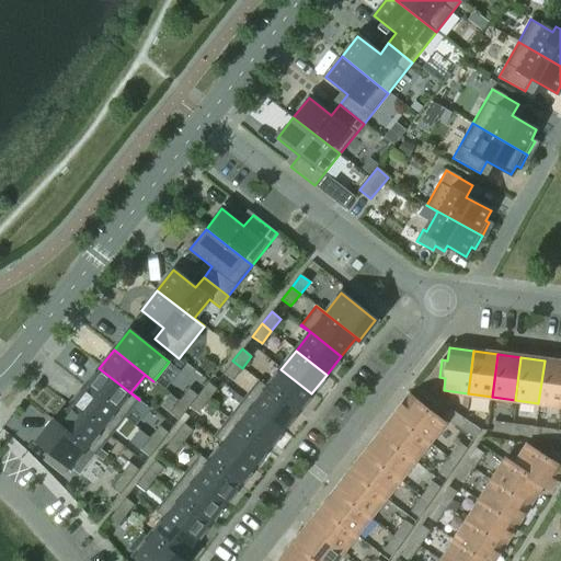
[(232,380),(242,368),(232,361),(224,373),(232,380)]
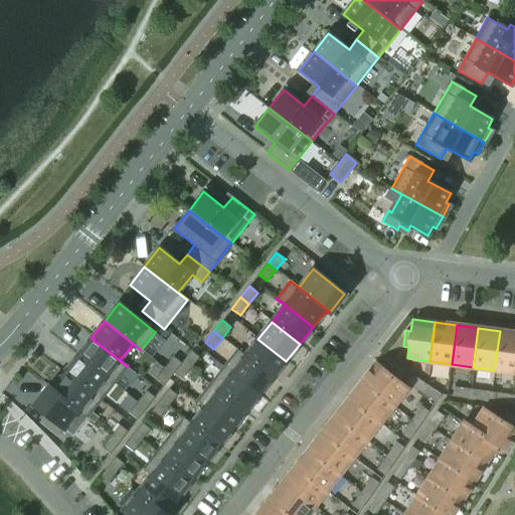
[(514,372),(514,332),(500,331),(494,370),(514,372)]
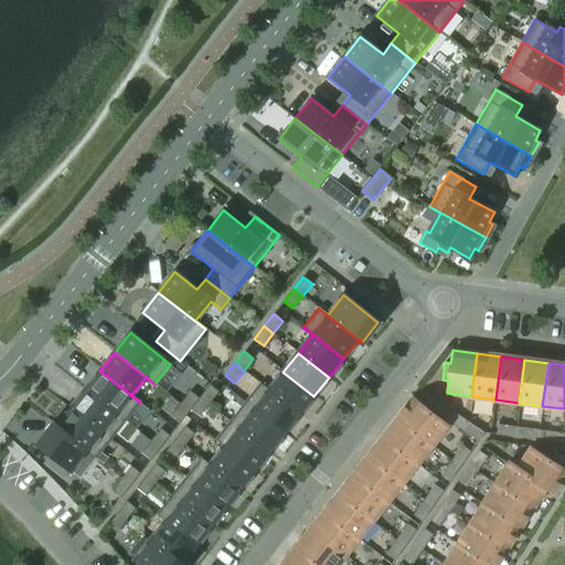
[(140,403),(124,390),(99,371),(85,390),(125,422),(140,403)]
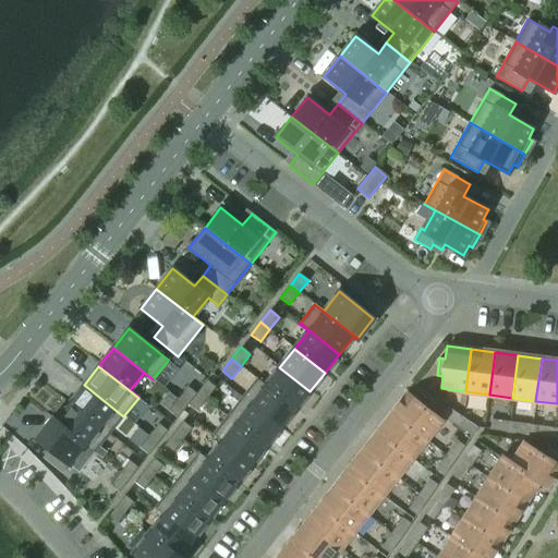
[(310,391),(279,367),(265,385),(256,378),(295,410),(310,391)]
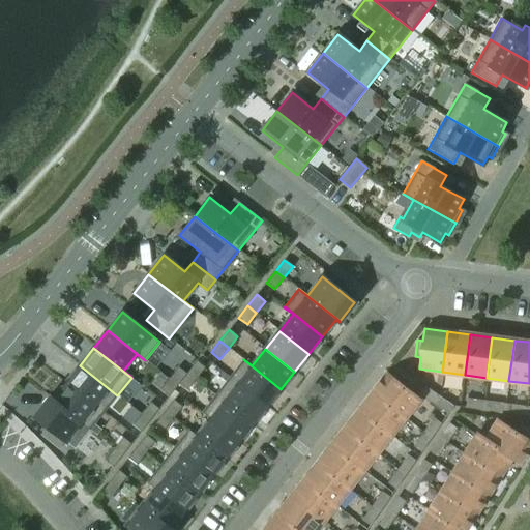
[(281,389),(243,359),(229,377),(267,407),(281,389)]
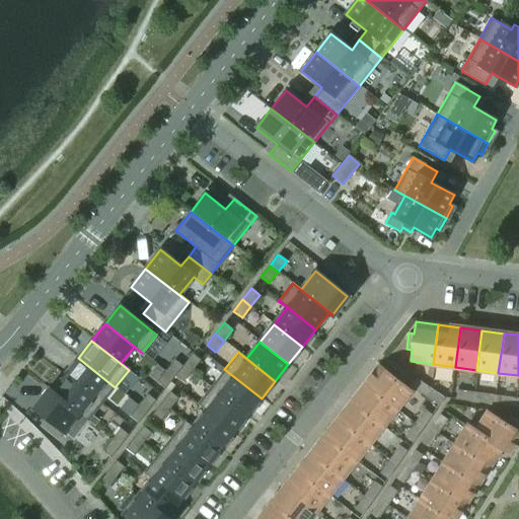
[(192,371),(201,360),(192,354),(183,364),(192,371)]
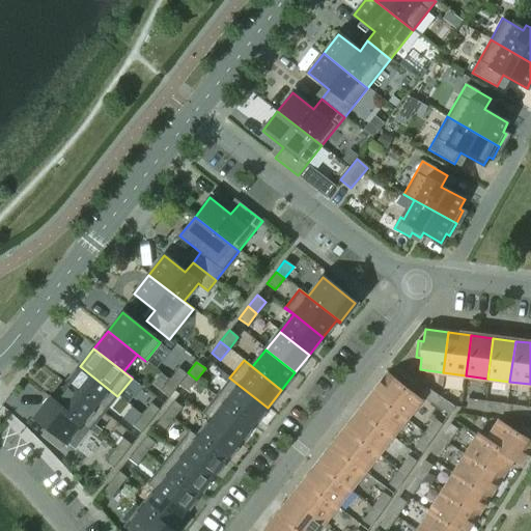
[(117,396),(80,366),(66,384),(104,413),(117,396)]
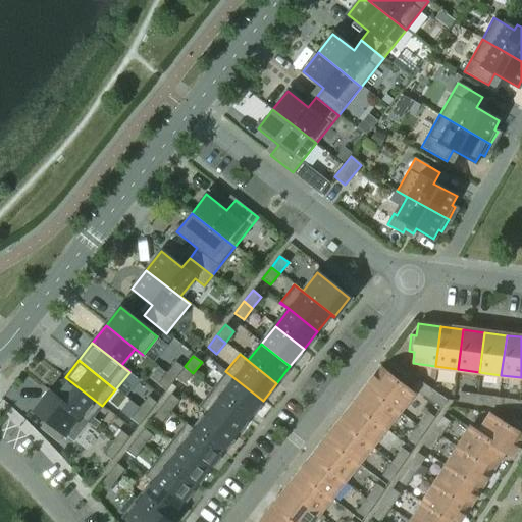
[(175,378),(184,368),(175,362),(166,373),(174,379),(175,378)]
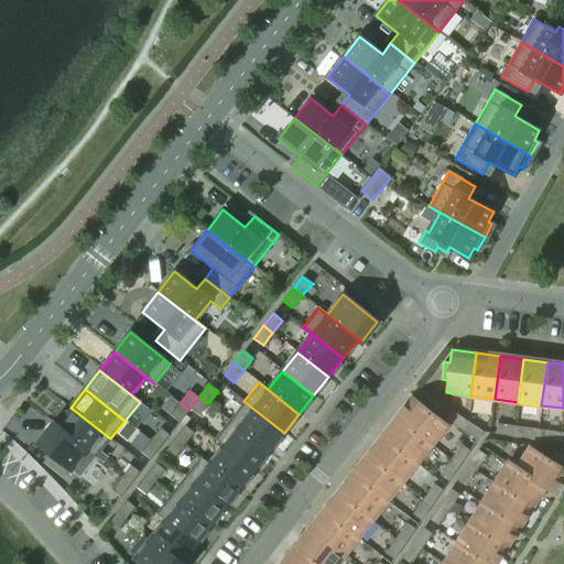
[(198,415),(208,403),(199,396),(198,398),(190,409),(198,415)]
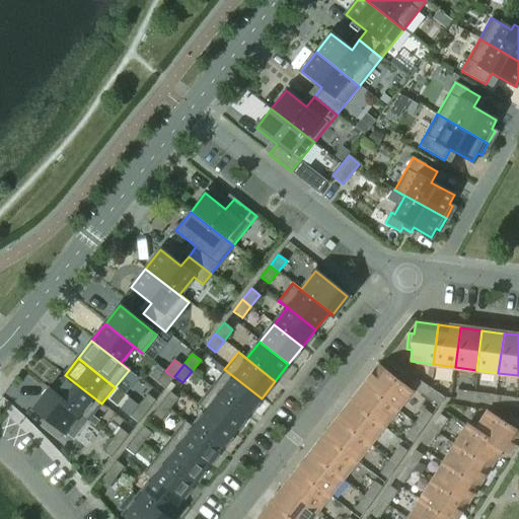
[(410,391),(378,366),(364,384),(395,409),(410,391)]
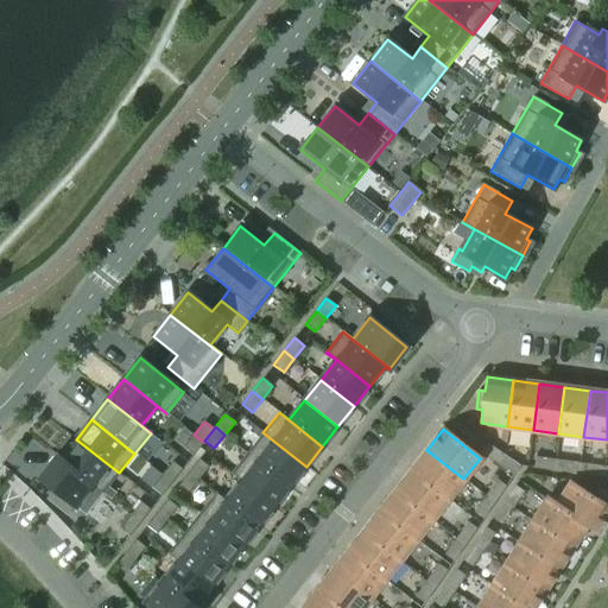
[(306,467),(263,432),(247,453),(290,487),(306,467)]
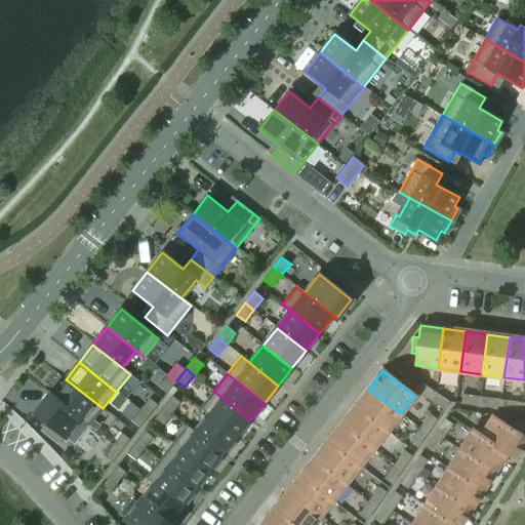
[(172,387),(175,381),(167,375),(158,387),(167,393),(172,387)]
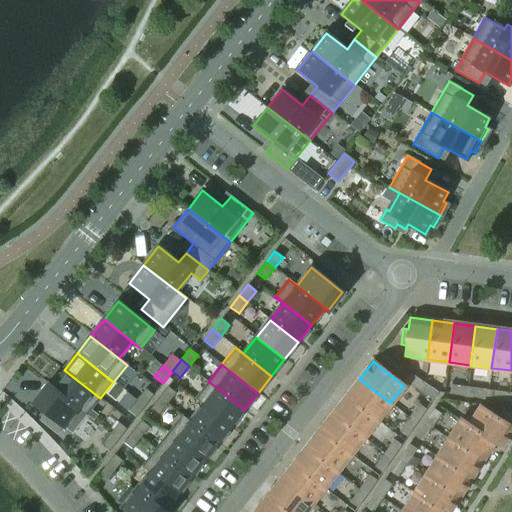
[(100,398),(64,370),(51,386),(48,384),(47,384),(87,415),(100,398)]
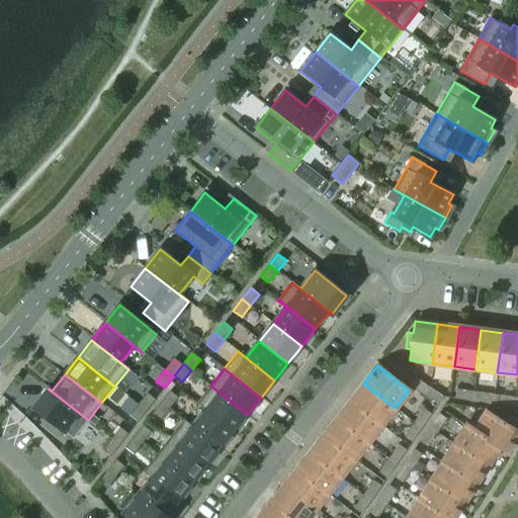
[(429,387),(415,377),(410,385),(423,395),(429,387)]
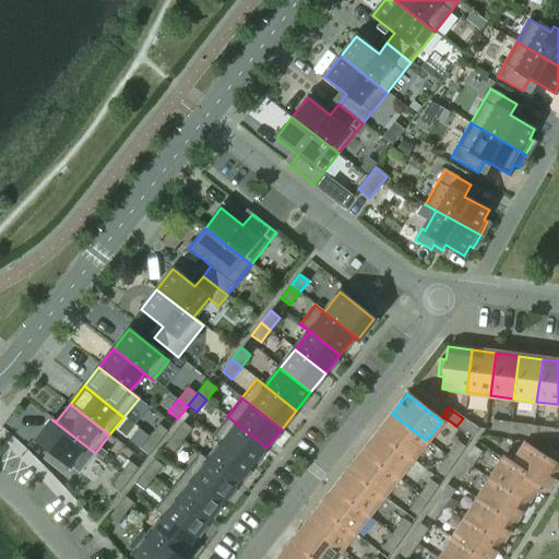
[(426,440),(392,414),(378,432),(412,459),(426,440)]
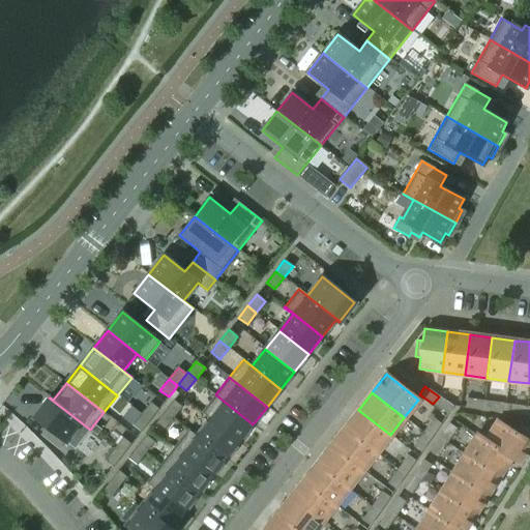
[(253,424),(215,394),(202,412),(239,442),(253,424)]
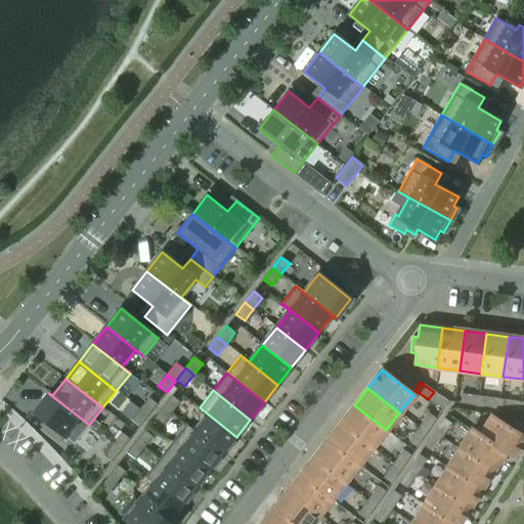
[(442,409),(447,401),(434,392),(428,399),(442,409)]
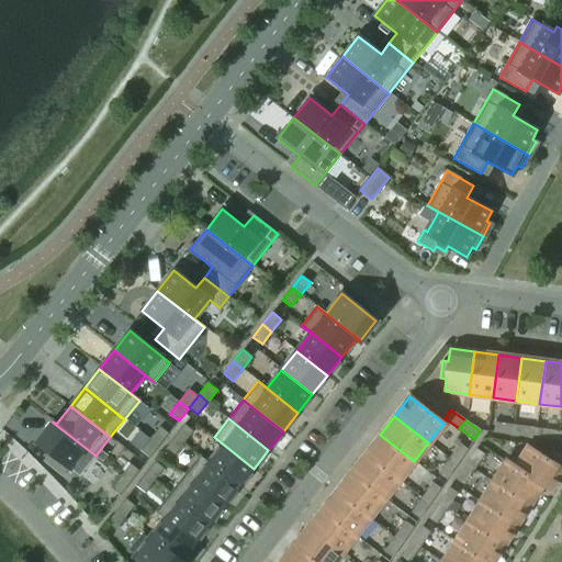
[(96,456),(52,422),(35,442),(51,453),(45,461),(62,473),(67,467),(70,470),(86,450),(94,457),(96,456)]
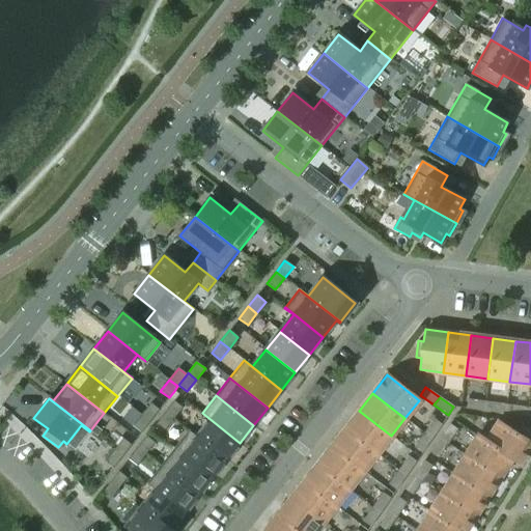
[(483,411),(484,401),(467,399),(466,409),(483,411)]
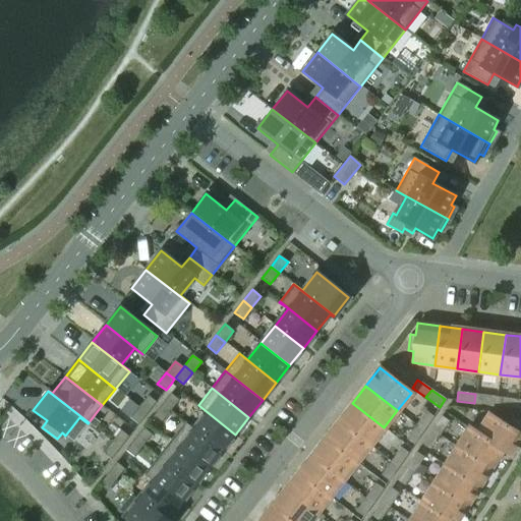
[(170,411),(179,400),(170,393),(162,405),(170,411)]
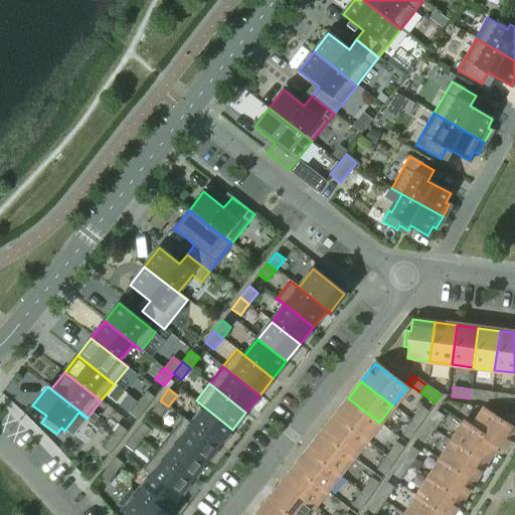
[(485,400),(487,391),(470,389),(469,398),(485,400)]
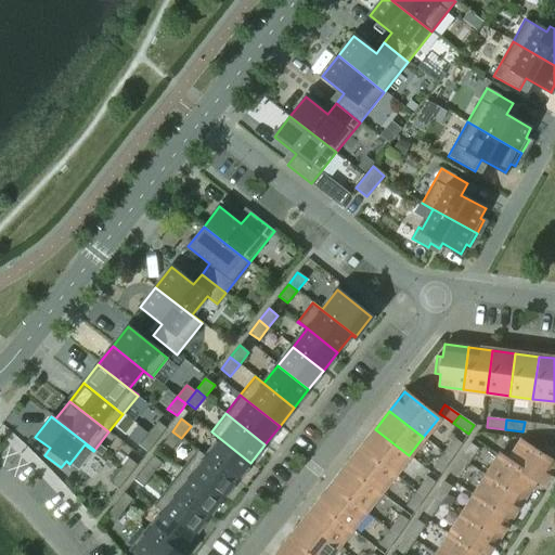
[(156,440),(166,428),(157,422),(147,434),(156,440)]
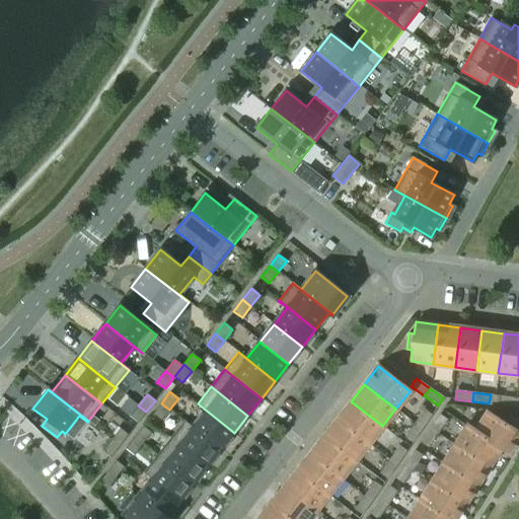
[(516,408),(517,398),(500,395),(499,405),(516,408)]
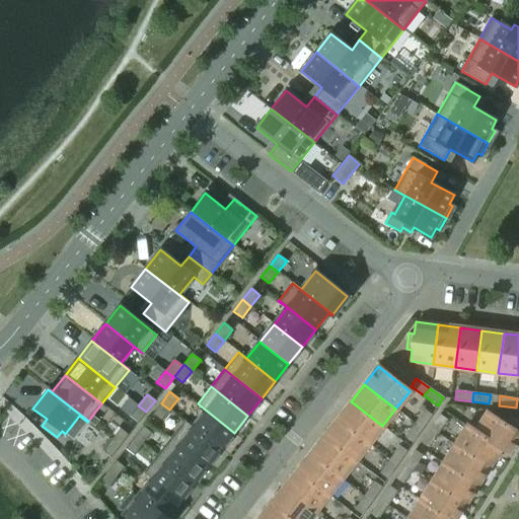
[(382,426),(351,401),(337,419),(369,443),(382,426)]
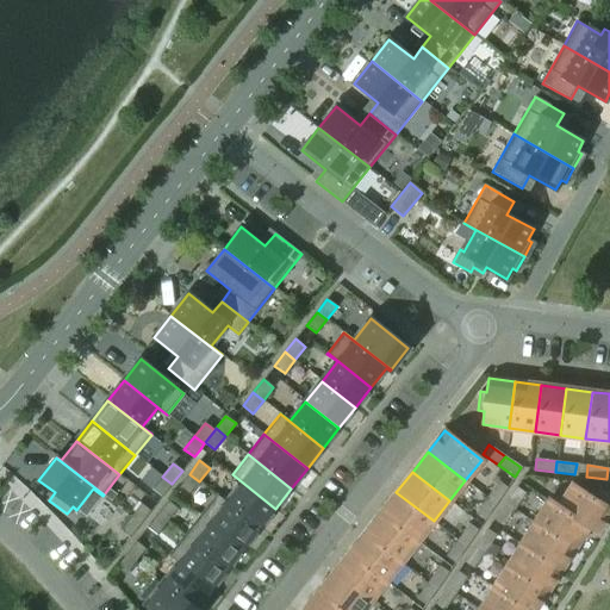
[(188,495),(199,481),(190,474),(179,486),(188,495)]
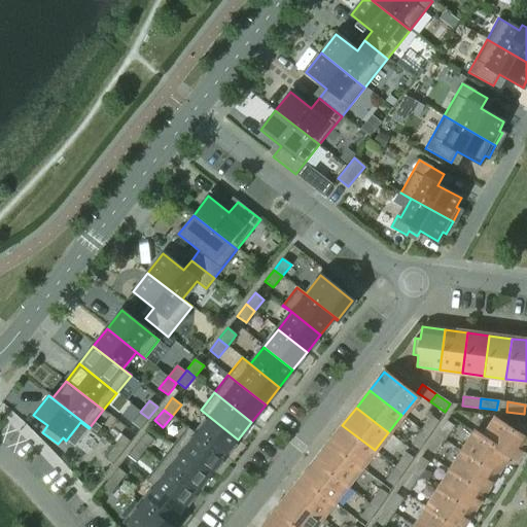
[(238,440),(201,410),(200,410),(208,417),(196,433),(187,426),(186,427),(224,457),(238,440)]
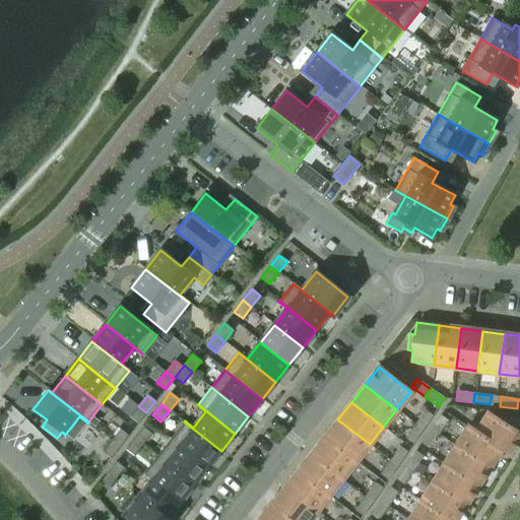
[(138,424),(146,412),(138,406),(130,417),(138,424)]
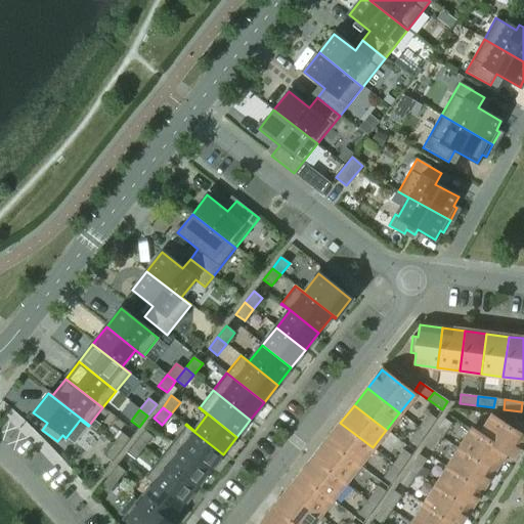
[(426,433),(436,419),(428,413),(418,428),(426,433)]
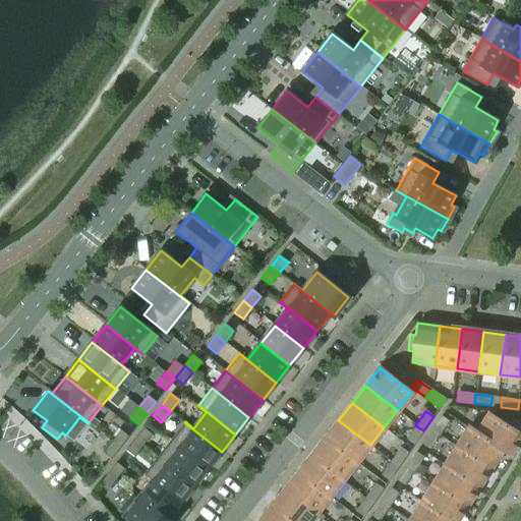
[(520,422),(512,416),(507,424),(488,413),(477,431),(469,426),(468,427),(510,454),(520,437),(520,422)]
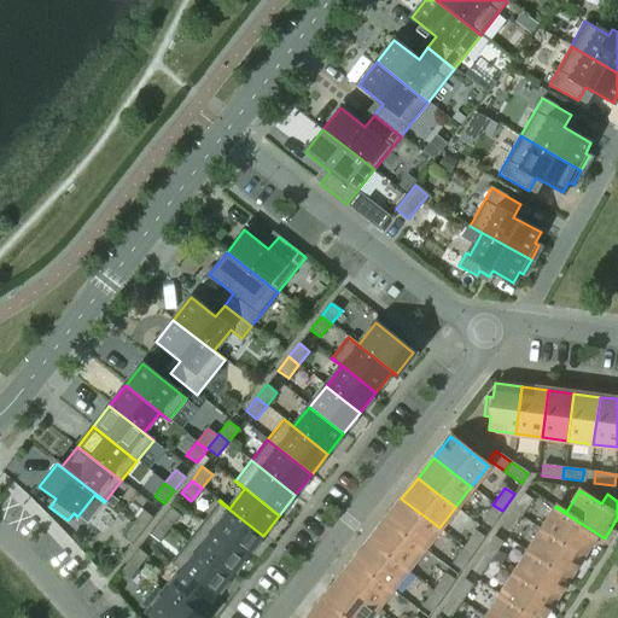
[(520,516),(532,500),(523,494),(512,509),(520,516)]
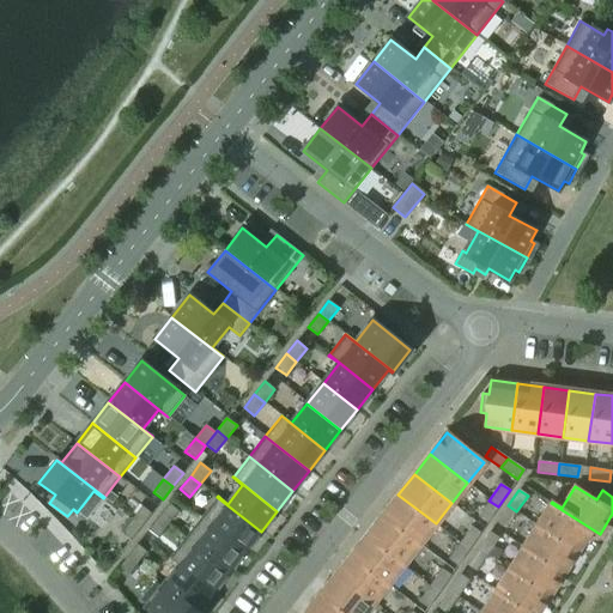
[(436,523),(398,495),(382,515),(419,544),(436,523)]
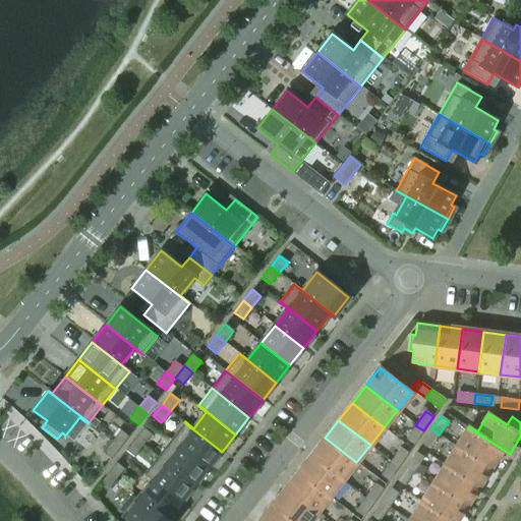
[(222,452),(184,422),(171,440),(208,469),(222,452)]
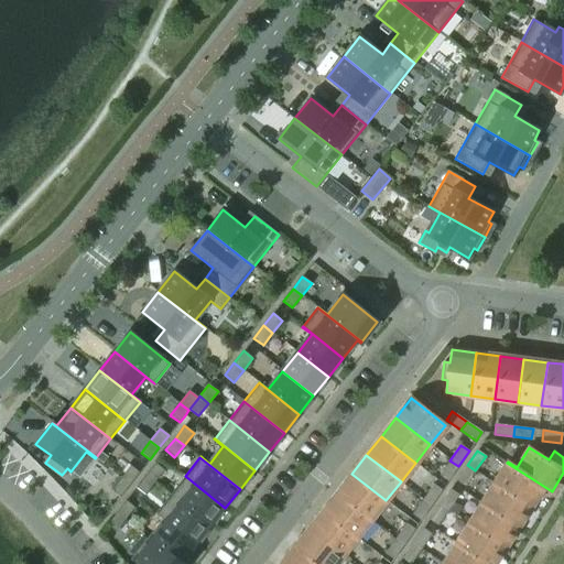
[(447,481),(458,466),(449,461),(440,475),(447,481)]
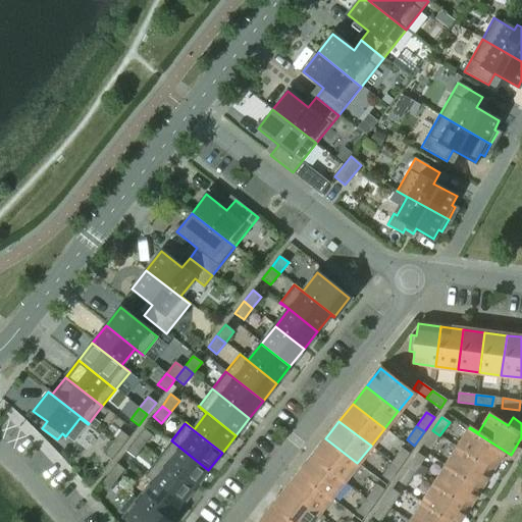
[(143,447),(152,435),(144,428),(135,439),(143,447)]
